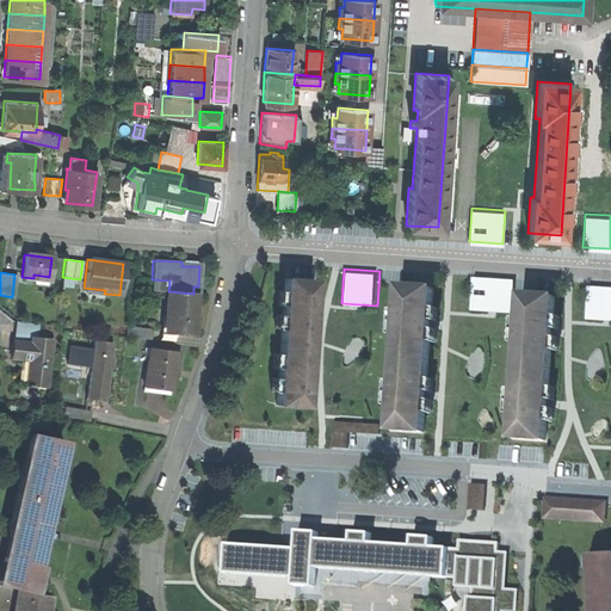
[(477,276),(475,310),(516,314),(518,278),(477,276)]
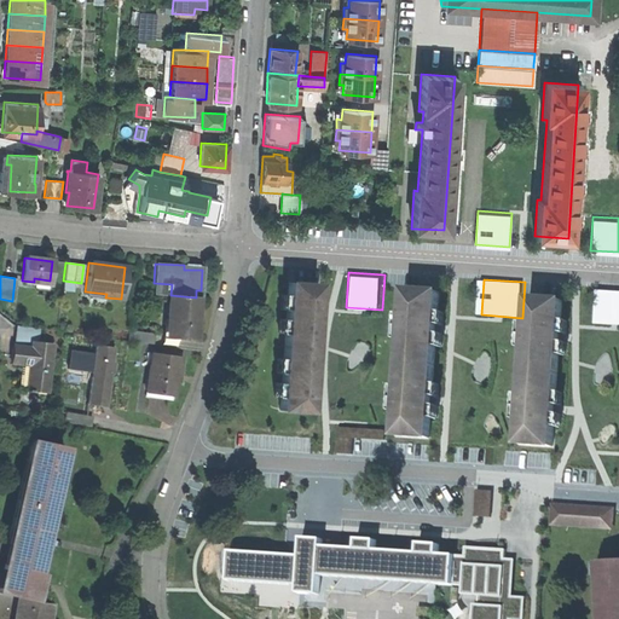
[(317,285),(288,283),(279,410),(308,412),(317,285)]
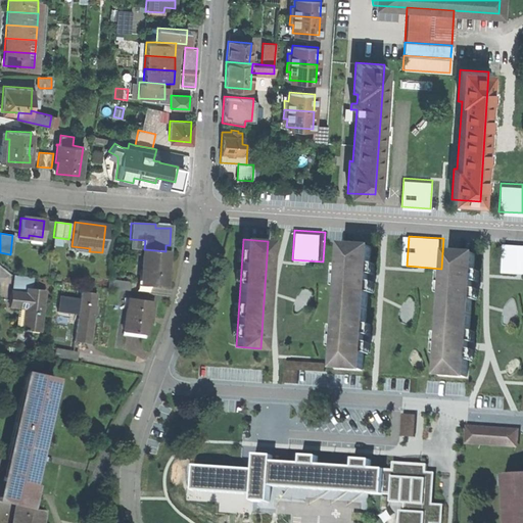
[(522,244),(507,243),(505,273),(522,274),(522,244)]
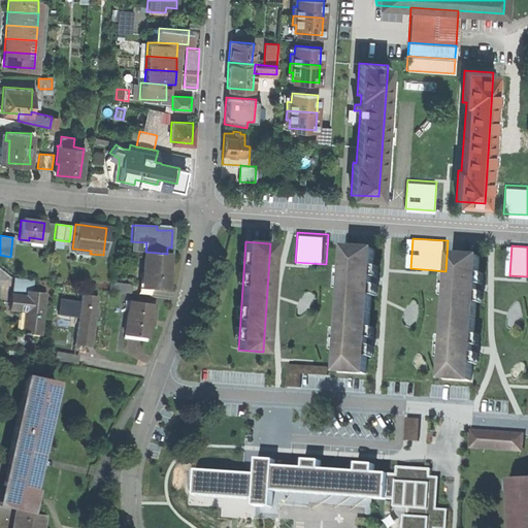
[(375,250),(347,249),(339,372),(367,374),(375,250)]
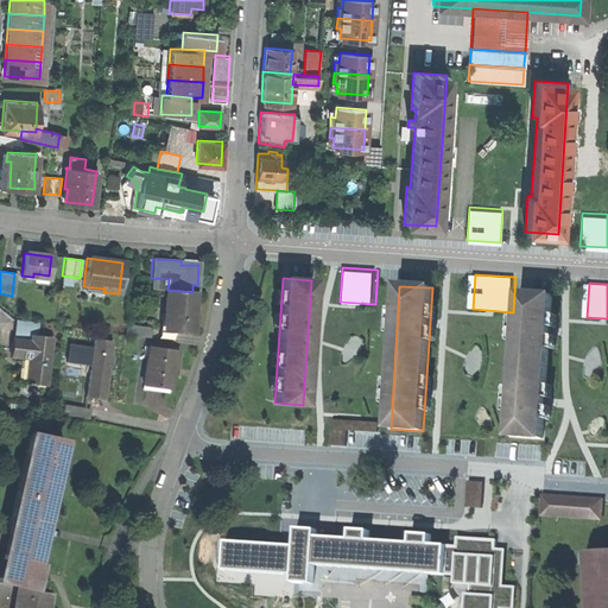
[(168,290),(165,290),(163,325),(175,327),(173,333),(190,334),(192,292),(168,290)]
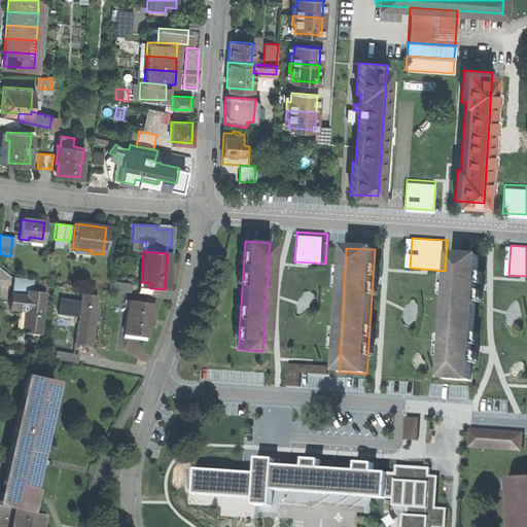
[(480,256),(452,255),(444,378),(471,380),(480,256)]
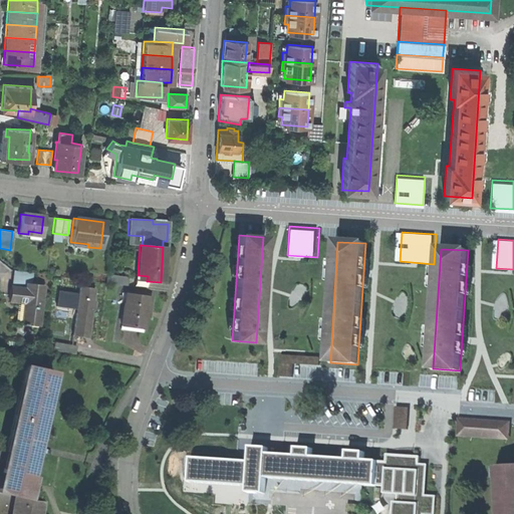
[(13,270),(11,286),(25,288),(25,284),(30,284),(31,273),(13,270)]
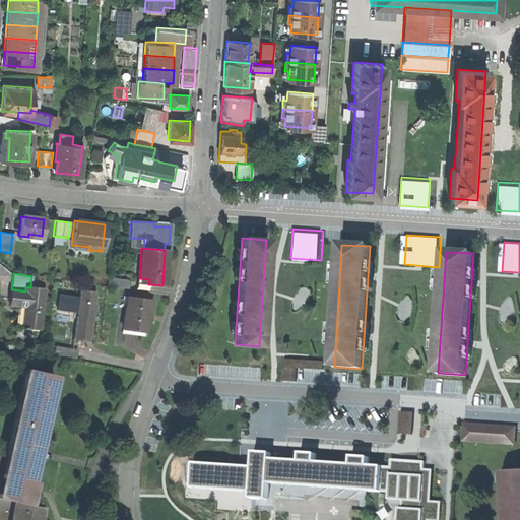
[(129,280),(109,277),(107,286),(128,289),(129,280)]
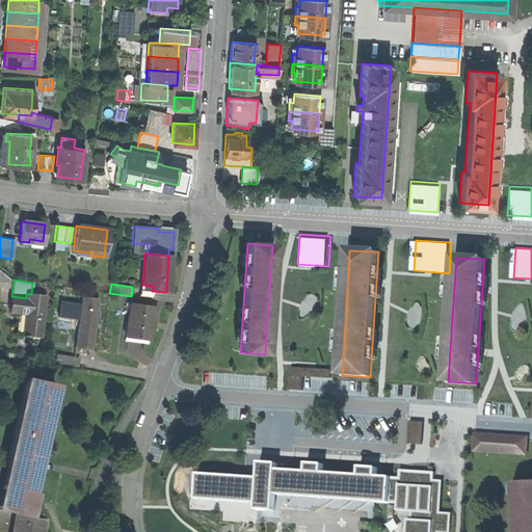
[(27,336),(41,337),(45,296),(31,294),(26,294),(26,298),(11,296),(10,296),(8,313),(26,315),(23,335),(20,335),(20,336),(27,337),(27,336)]
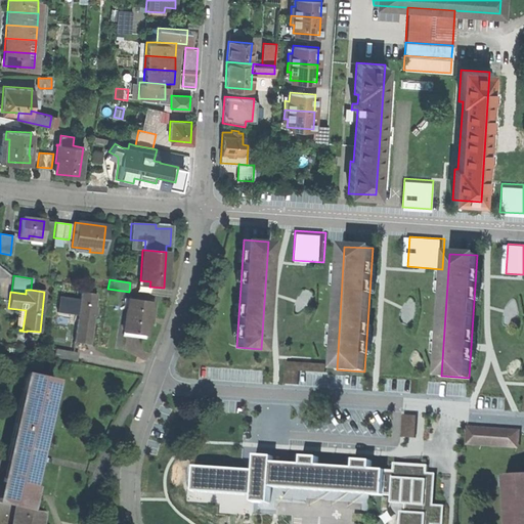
[(78,311),(74,342),(89,344),(95,295),(80,293),(79,300),(58,297),(56,308),(78,311)]
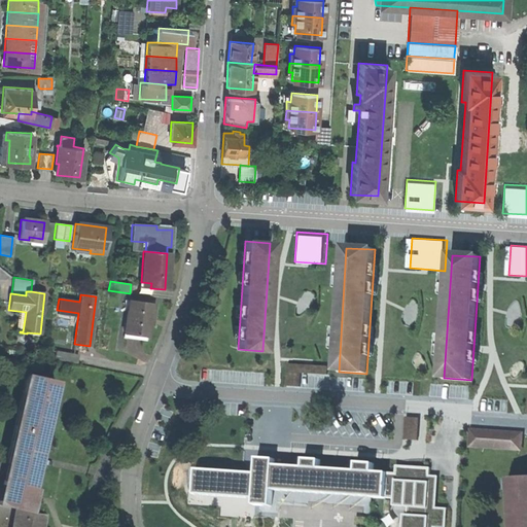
[(125,334),(146,337),(147,337),(150,316),(152,317),(154,304),(128,301),(124,334),(125,334)]
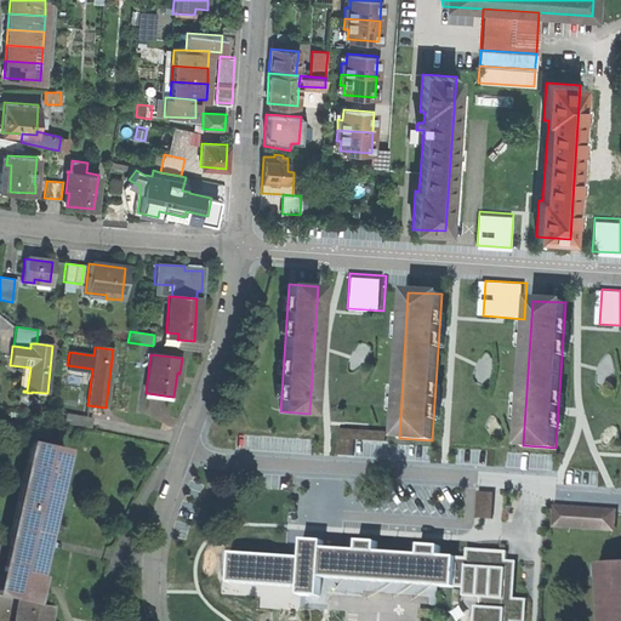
[(92,419),(66,414),(63,422),(90,427),(92,419)]
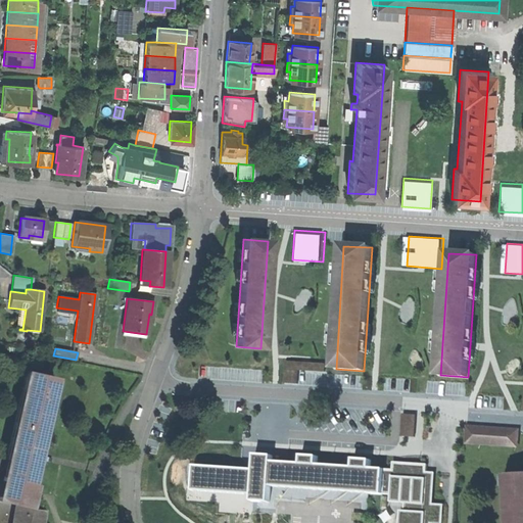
[(0,522),(38,522),(40,510),(28,508),(34,484),(30,483),(53,377),(26,371),(5,461),(0,459),(0,522)]
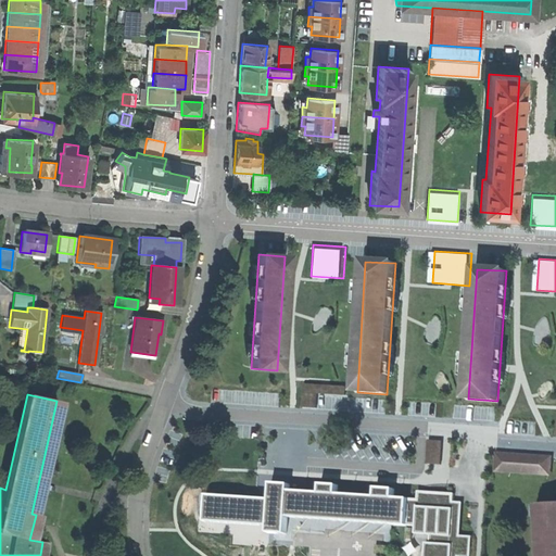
[(552,457),(498,454),(497,471),(551,475),(552,457)]
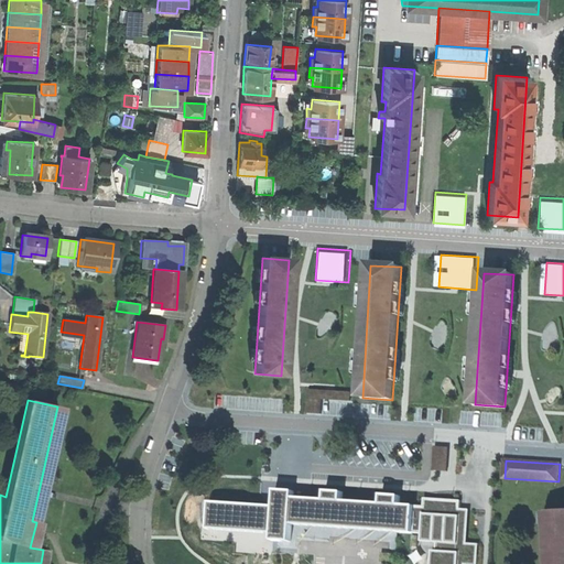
[(209,529),(274,533),(273,540),(292,541),(293,524),(422,532),(422,541),(437,542),(459,543),(462,510),(462,501),(425,499),(425,507),(400,506),(401,496),(384,495),(383,505),(344,501),(344,492),(327,491),(326,500),(294,499),(295,492),(277,491),(275,507),(210,502),(209,529)]
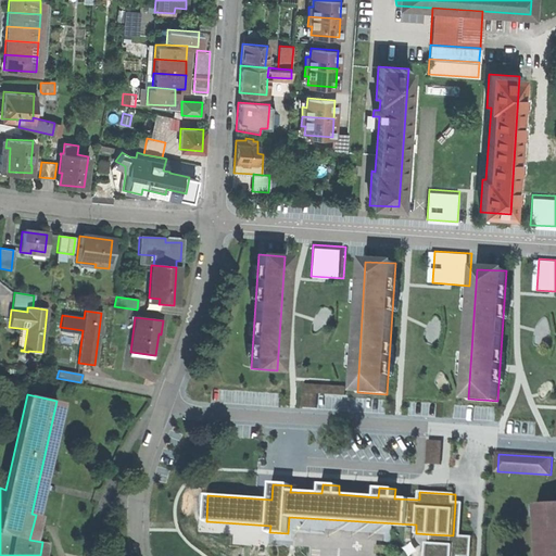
[(471,555),(474,536),(462,536),(463,503),(455,503),(453,535),(431,534),(431,544),(427,543),(426,555),(471,555)]
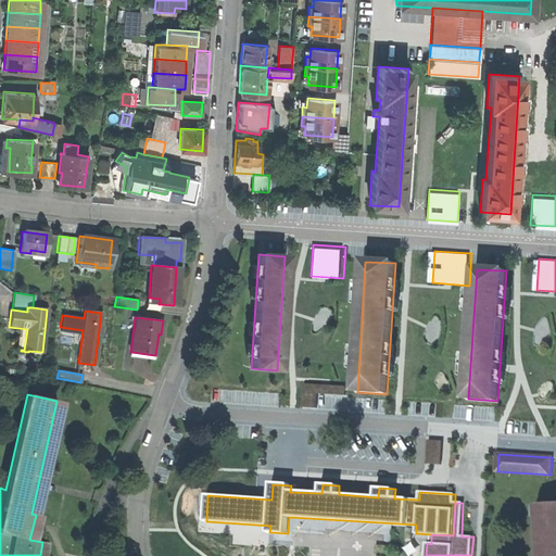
[(555,555),(555,505),(541,507),(543,550),(544,550),(544,555),(555,555)]
